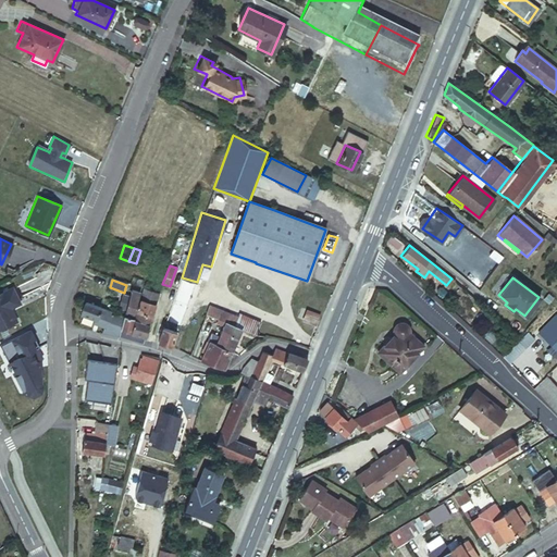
[(182,280),(177,289),(166,321),(180,325),(195,284),(182,280)]
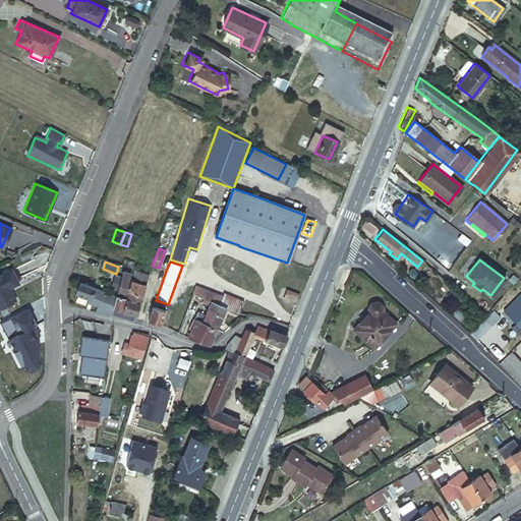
[(131,280),(145,284),(149,274),(145,272),(147,266),(136,263),(134,269),(135,270),(131,280)]
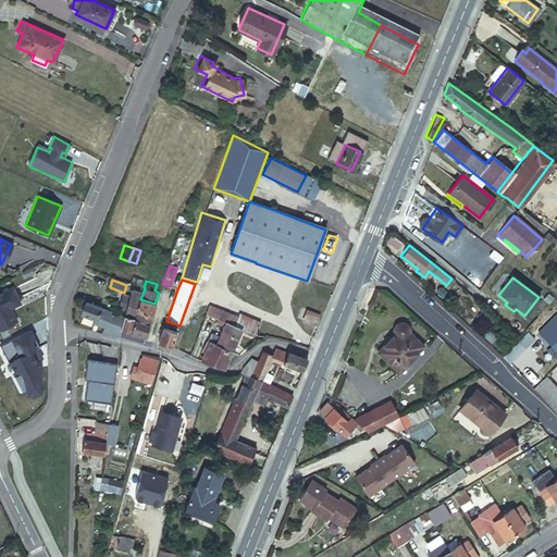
[(0,327),(14,321),(8,308),(17,302),(10,287),(0,292),(0,327)]
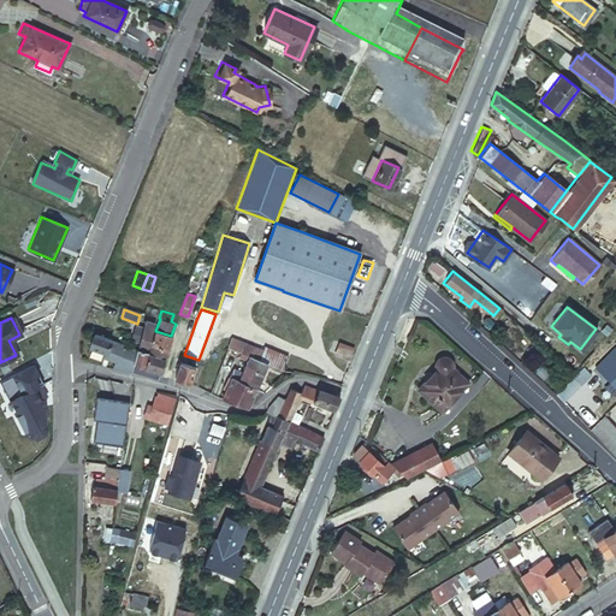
[(141,338),(137,349),(148,353),(150,344),(154,336),(150,335),(154,325),(146,321),(143,329),(141,338)]
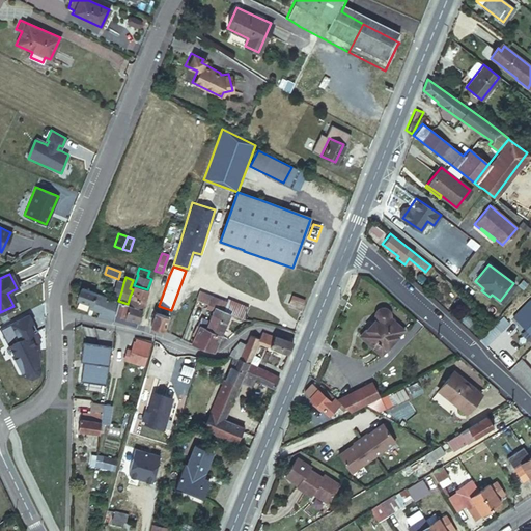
[(130,297),(143,302),(147,289),(134,285),(133,289),(130,297)]
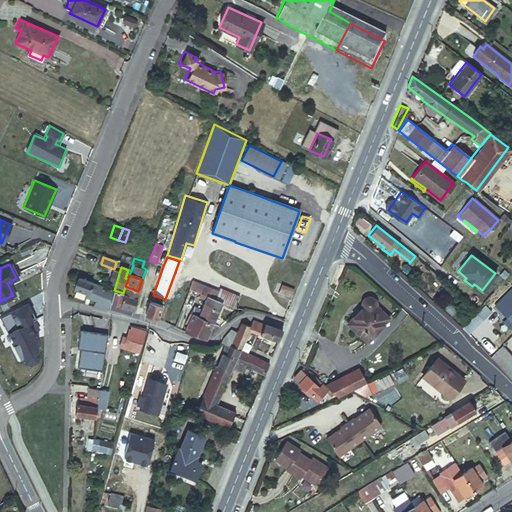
[(94,306),(108,310),(114,290),(78,277),(75,288),(89,293),(87,297),(96,301),(94,306)]
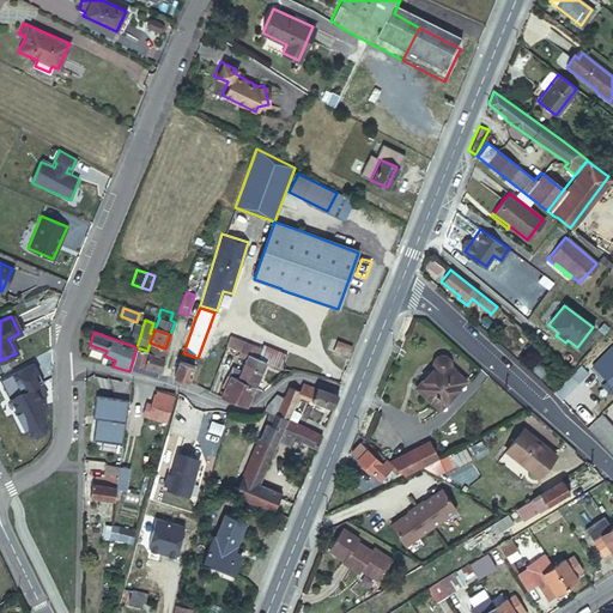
[(258,358),(261,349),(230,337),(226,345),(247,354),(258,358)]
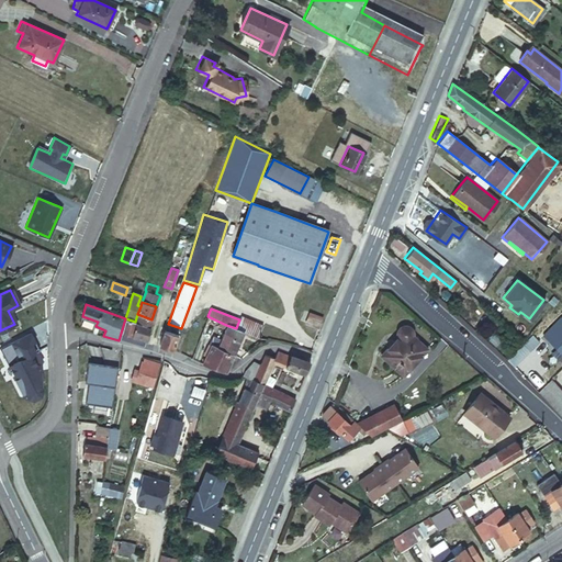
[(135,322),(149,326),(152,319),(137,314),(135,322)]
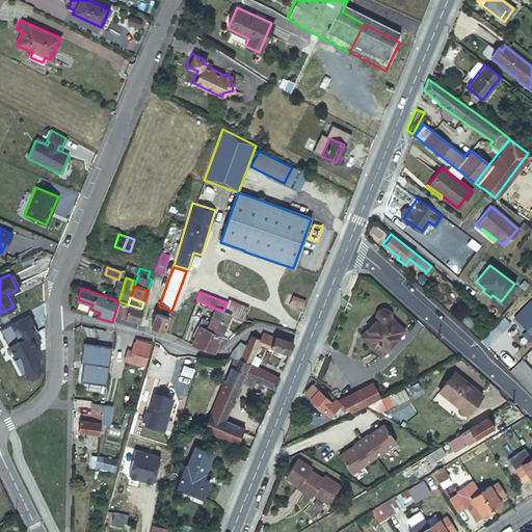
[(227,302),(223,311),(231,314),(244,319),(248,320),(253,308),(228,298),(227,302)]
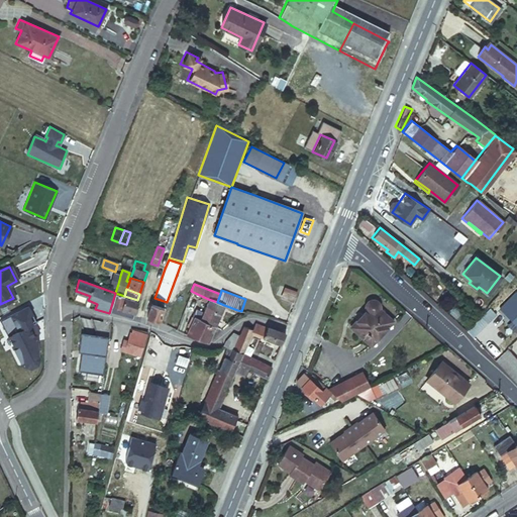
[(192,323),(187,335),(208,343),(215,327),(215,326),(200,319),(208,299),(191,291),(186,304),(195,308),(198,309),(192,323)]
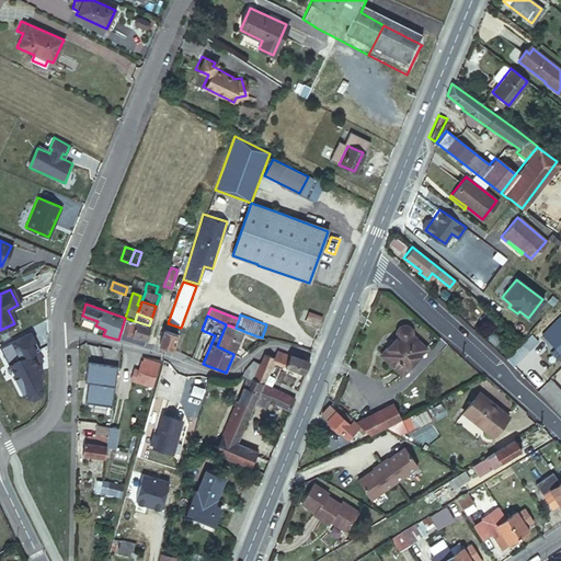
[(324,320),(311,316),(307,325),(320,331),(324,320)]
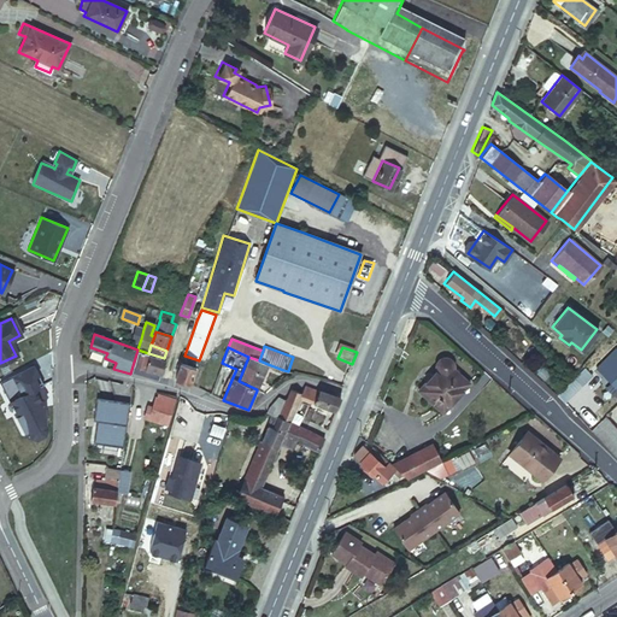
[(130,374),(159,381),(164,358),(148,353),(137,350),(130,374)]
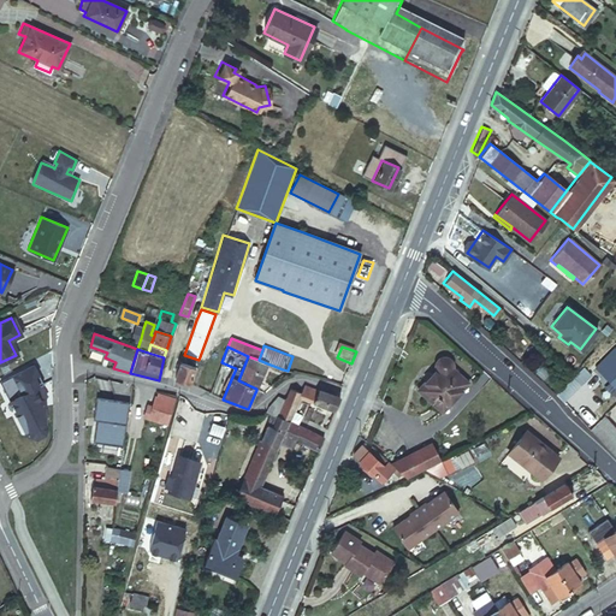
[(615,390),(615,351),(614,350),(594,368),(615,390)]
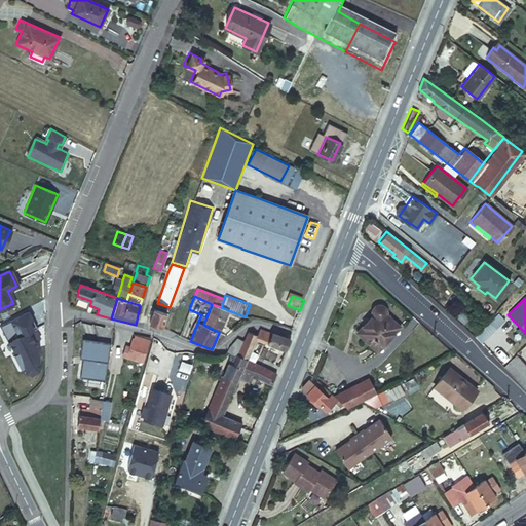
[(219,332),(228,310),(221,307),(212,304),(203,325),(219,332)]
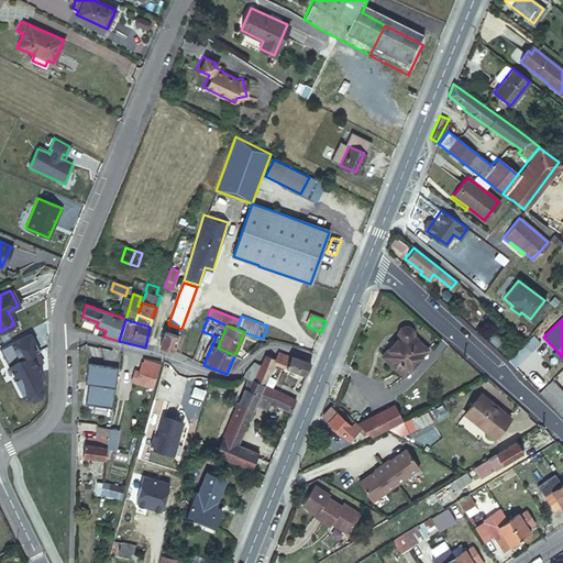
[(398,339),(395,343),(399,346),(387,361),(406,376),(428,350),(414,338),(414,337),(414,335),(414,334),(414,333),(414,332),(414,331),(412,330),(411,330),(411,329),(410,328),(409,328),(408,327),(407,327),(406,327),(405,327),(404,327),(403,327),(401,328),(400,329),(399,330),(398,331),(398,332),(398,333),(398,334),(397,335),(398,337),(398,339)]
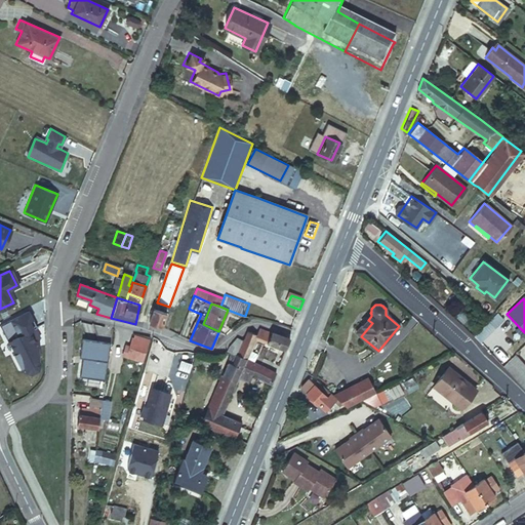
[(154,309),(150,322),(162,327),(167,314),(155,309),(154,309)]
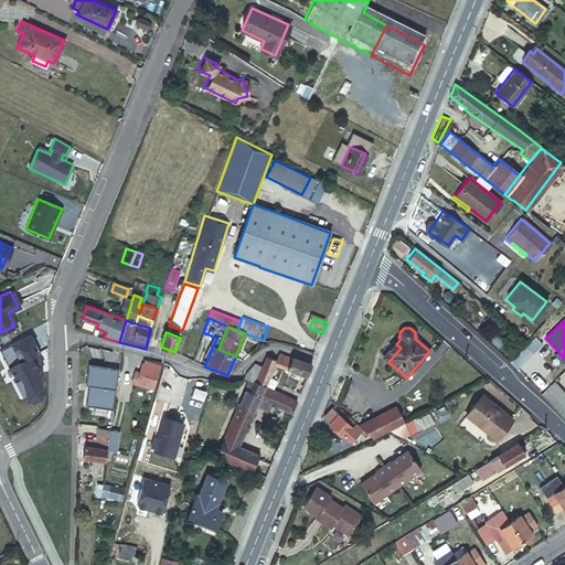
[(30,336),(0,350),(0,354),(7,369),(8,368),(13,379),(12,380),(22,398),(24,397),(27,402),(32,404),(40,401),(41,395),(39,390),(41,390),(39,374),(31,358),(39,353),(30,336)]
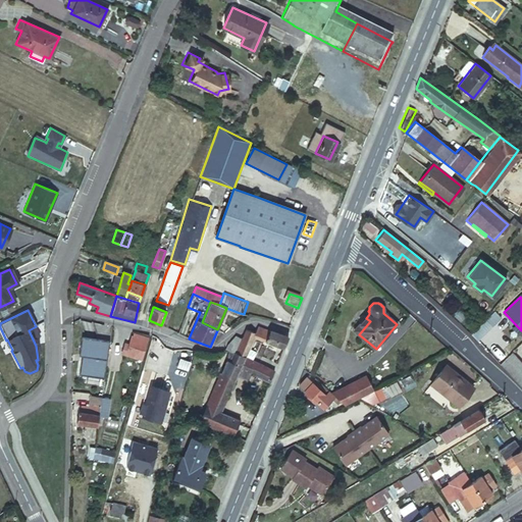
[(200,312),(197,311),(191,324),(194,326),(200,312)]
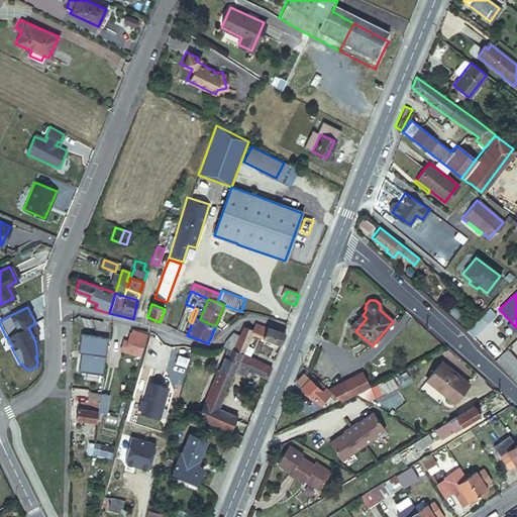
[(489,309),(481,317),(487,324),(495,315),(489,309)]
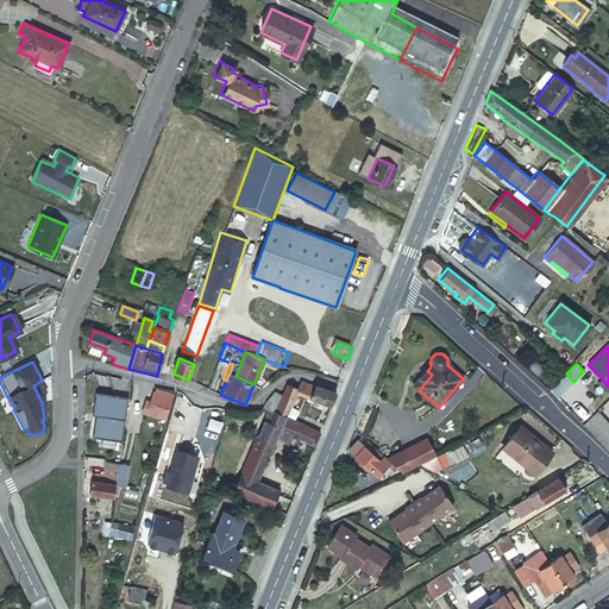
[(432,375),(427,371),(414,387),(419,390),(432,375)]
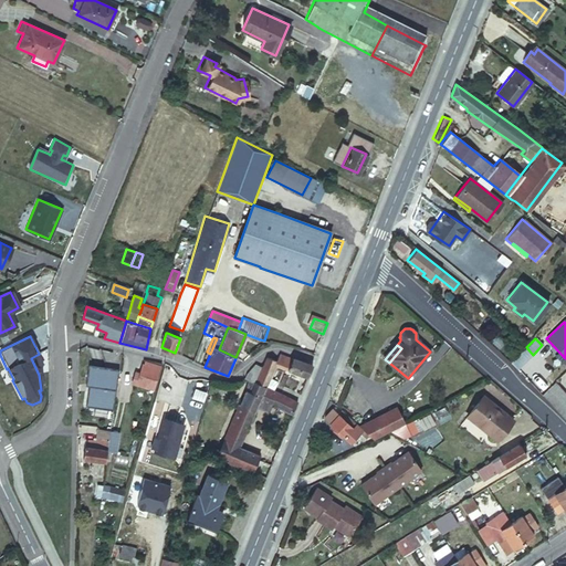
[(526,347),(510,363),(516,370),(533,355),(526,347)]
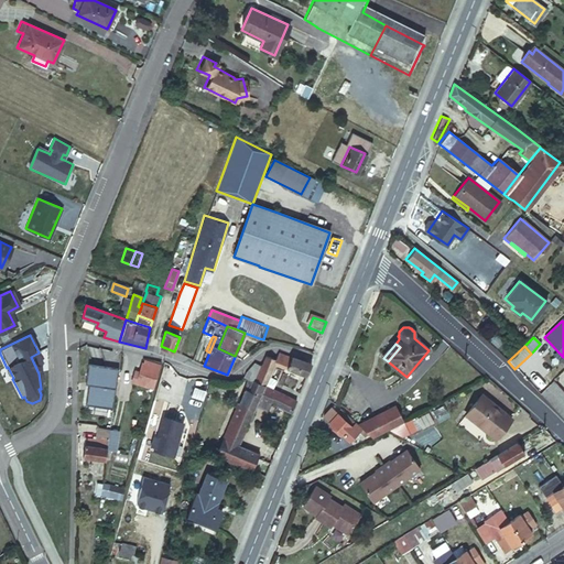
[(266,355),(261,366),(255,382),(264,386),(275,362),(306,376),(311,364),(292,356),(291,357),(278,353),(275,358),(266,355)]
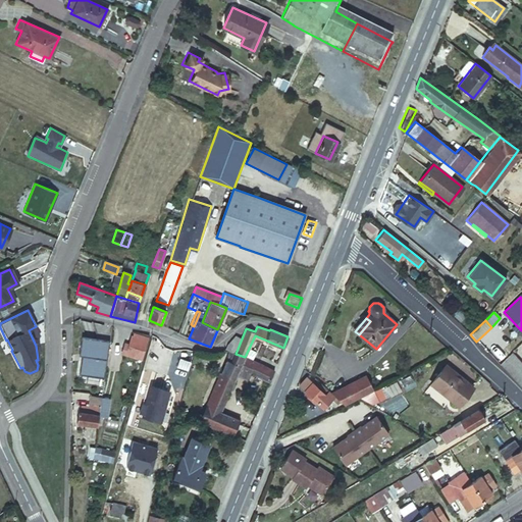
[(104,378),(110,341),(83,336),(80,356),(83,356),(80,375),(104,378)]
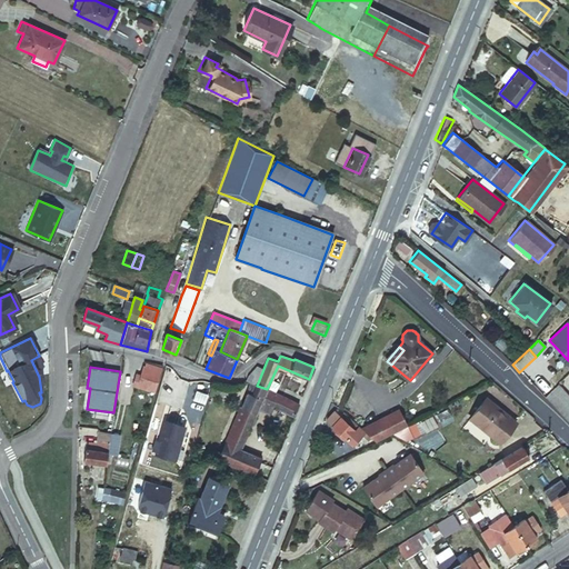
[(257,386),(263,369),(257,367),(249,376),(247,381),(250,382),(257,386)]
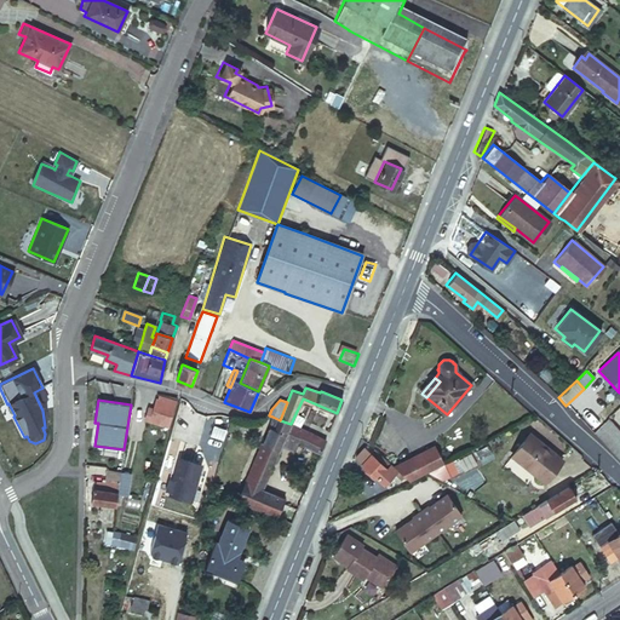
[(170,426),(174,406),(158,401),(154,412),(149,411),(147,422),(168,428),(170,426)]
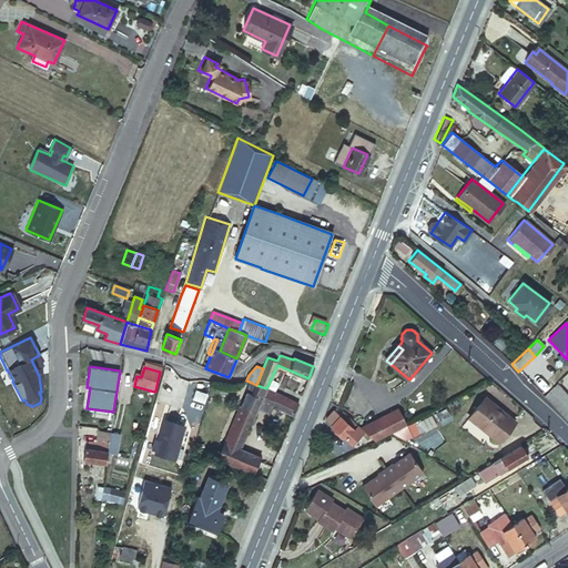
[(266,388),(256,385),(250,382),(246,391),(246,392),(231,427),(230,428),(246,435),(266,388)]
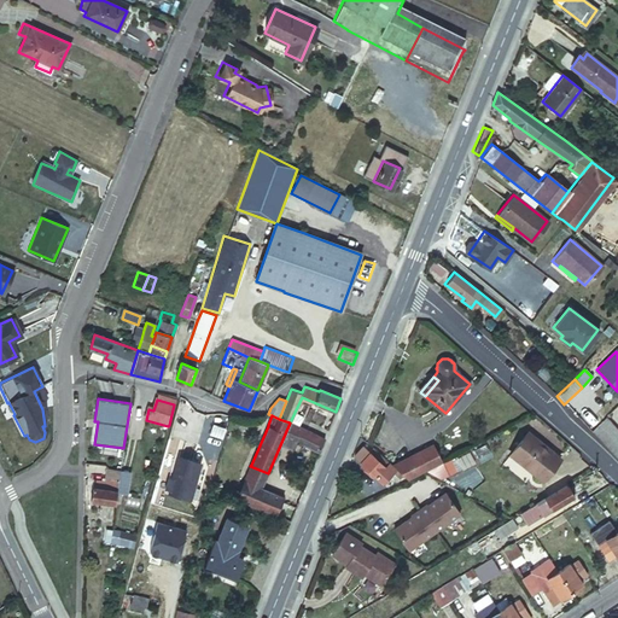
[(617,460),(617,433),(604,419),(590,431),(617,460)]
